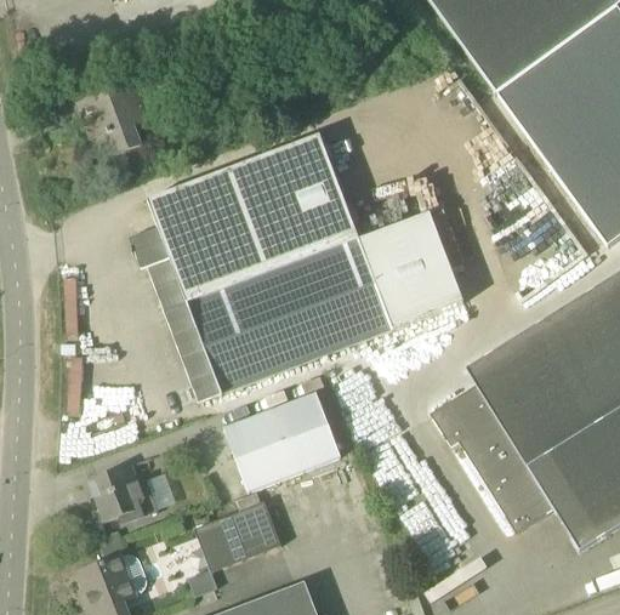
[(432,0),(609,244),(619,235),(619,12),(615,6),(619,1),(619,0),(432,0)]
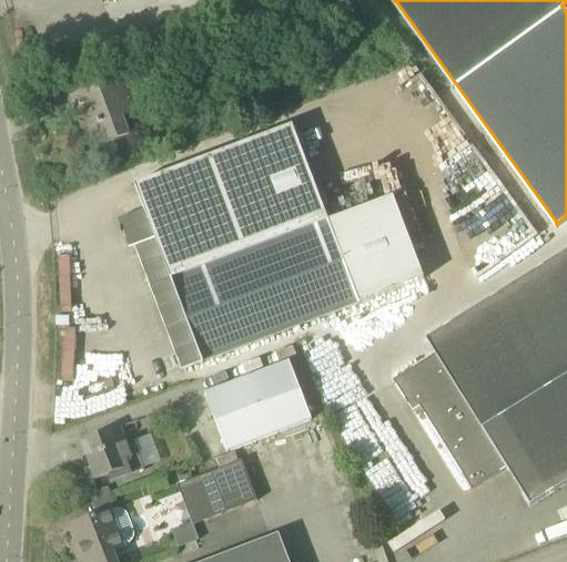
[(125,71),(78,89),(69,92),(89,146),(129,132),(121,112),(139,105),(125,71)]
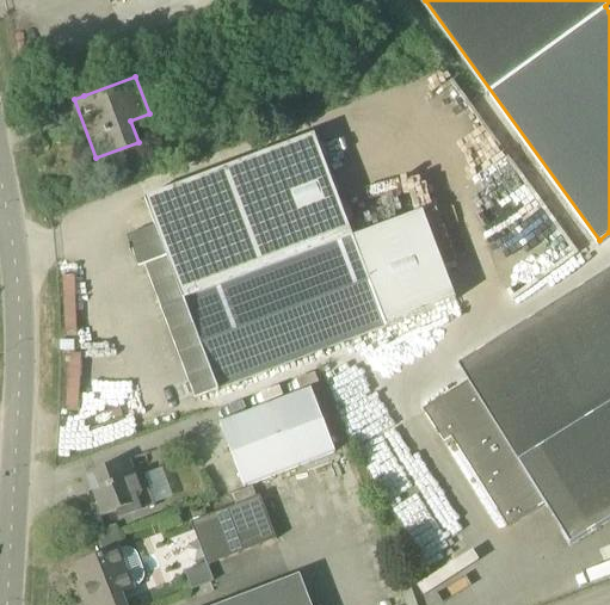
[(195,394),(217,386),(455,295),(423,208),(352,235),(313,130),(142,195),(153,222),(125,232),(131,251),(133,249),(137,263),(145,260),(195,394)]
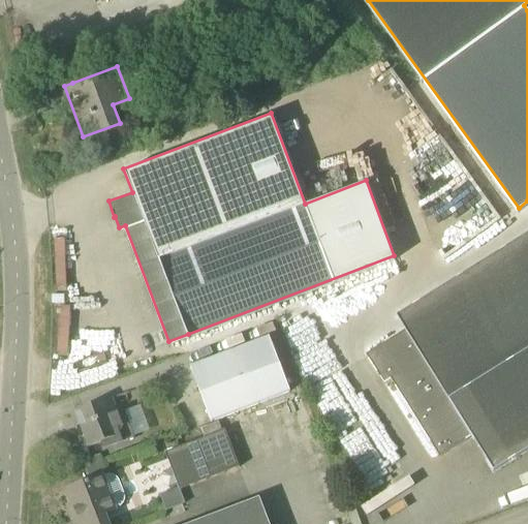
[(391,376),(428,435),(438,453),(471,433),(493,468),(527,445),(527,228),(396,312),(404,327),(366,351),(383,380),(391,376)]
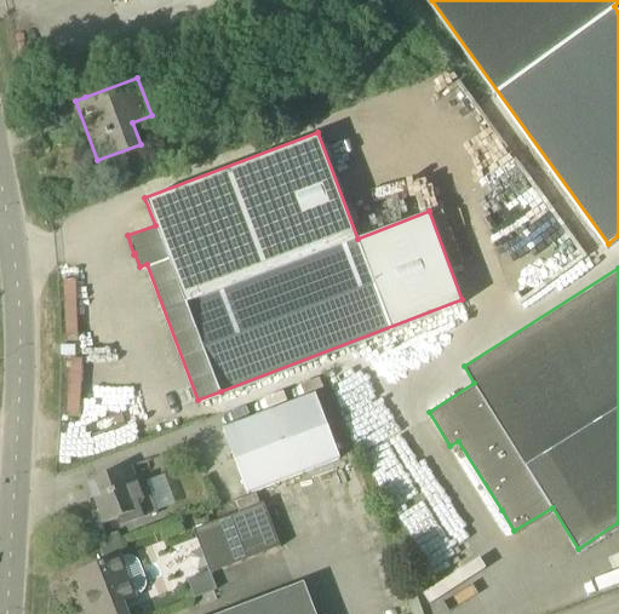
[(377,366),(343,380),(349,397),(366,390),(379,423),(412,409),(399,377),(384,383),(377,366)]
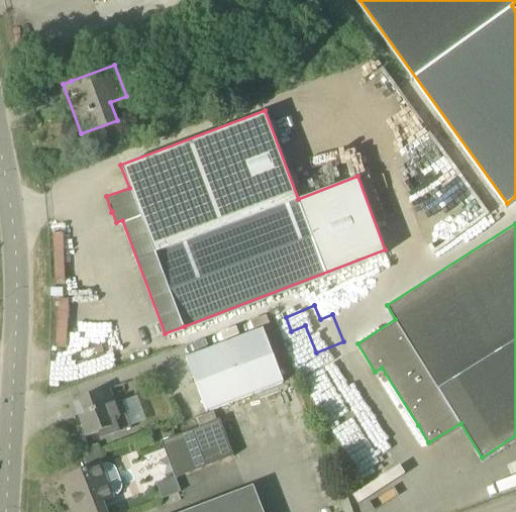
[(205,408),(224,401),(283,379),(263,326),(186,355),(205,408)]
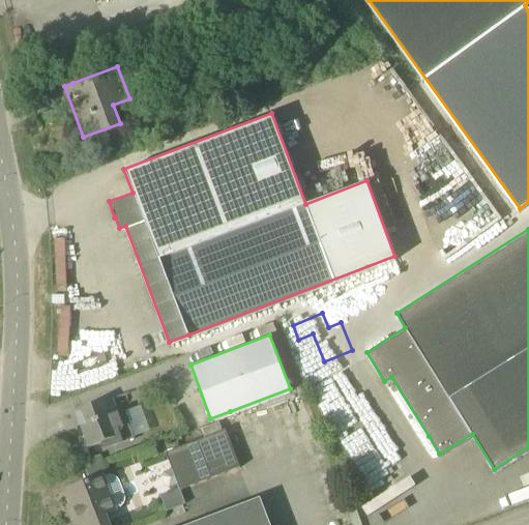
[(122,424),(120,416),(112,395),(74,409),(80,424),(76,425),(84,446),(99,440),(101,447),(121,440),(116,426),(122,424)]
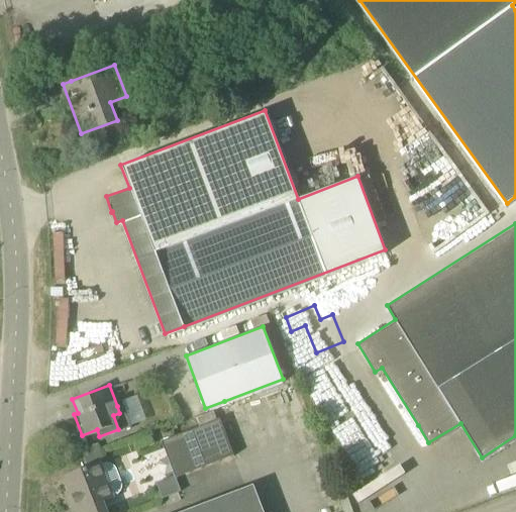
[(199,424),(161,439),(175,476),(233,452),(219,416),(216,418),(212,408),(196,415),(199,424)]
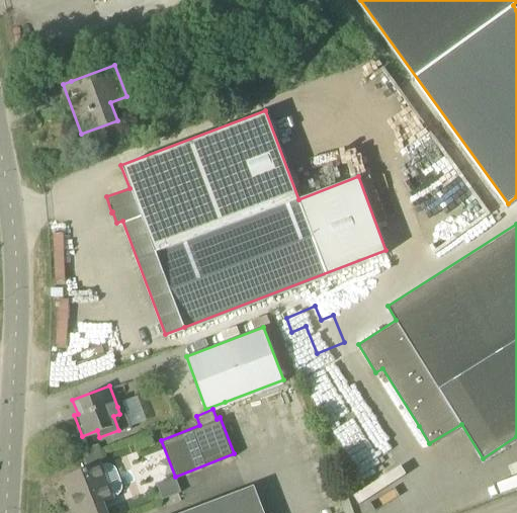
[(110,461),(108,461),(104,460),(101,462),(100,461),(87,466),(84,467),(65,476),(72,493),(75,501),(70,503),(74,512),(108,512),(105,504),(115,500),(113,494),(115,492),(117,491),(119,488),(120,486),(121,483),(120,481),(115,466),(114,464),(112,462),(110,461)]
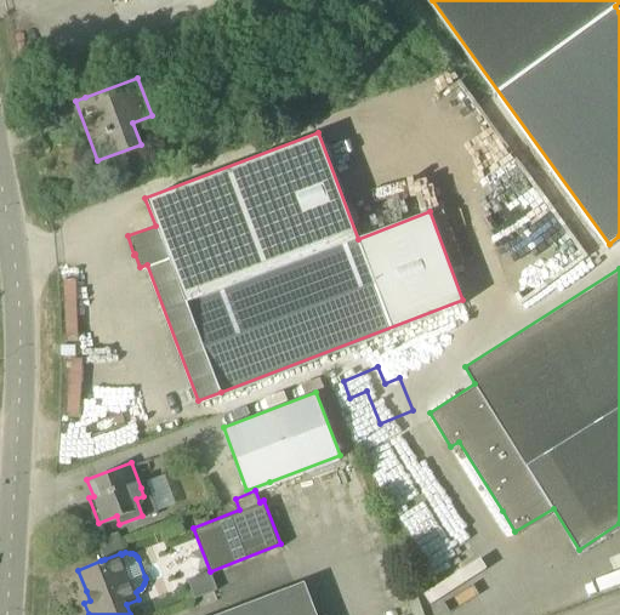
[(316,614),(303,581),(214,614),(316,614)]
